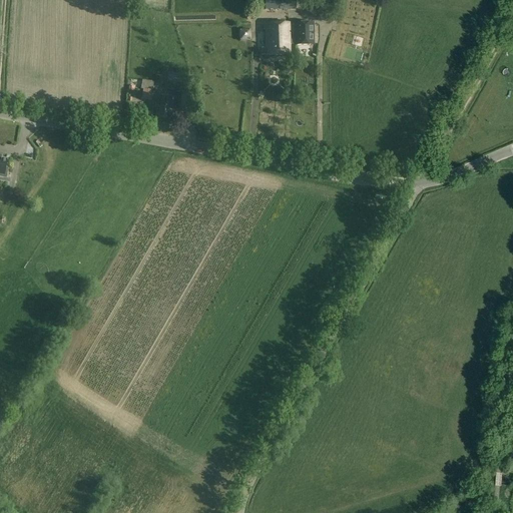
[(265,0),(265,10),(296,10),(296,0),(265,0)]
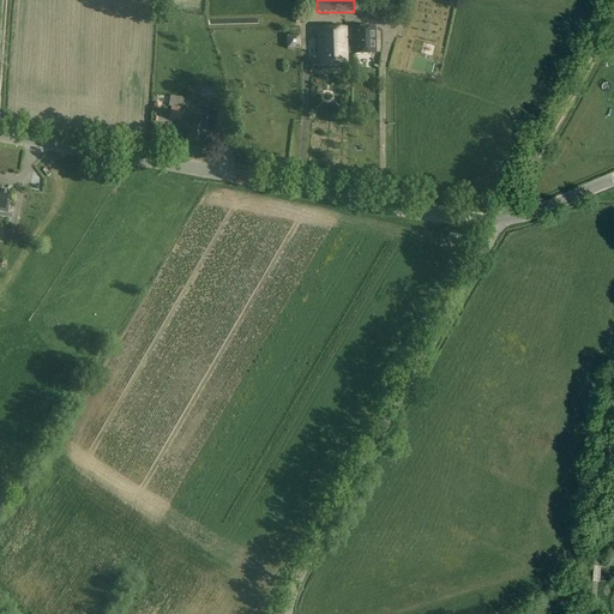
[(369,13),(398,13),(398,4),(369,4),(369,13)]
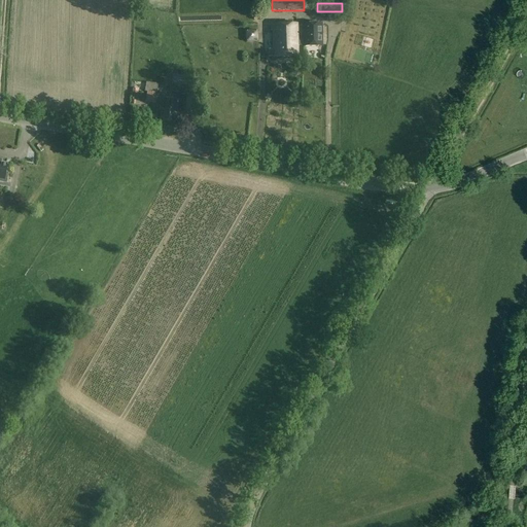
[(304,45),(304,46),(322,46),(322,23),(304,24),(304,38),(297,38),(297,24),(273,25),(274,58),(297,57),(297,45),(304,45)]
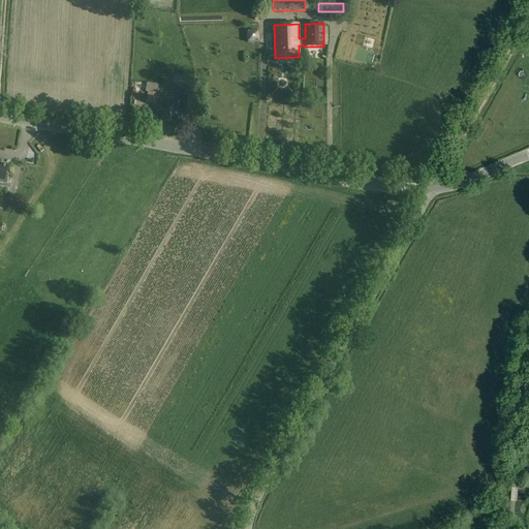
[(174,75),(170,93),(183,95),(186,78),(174,75)]
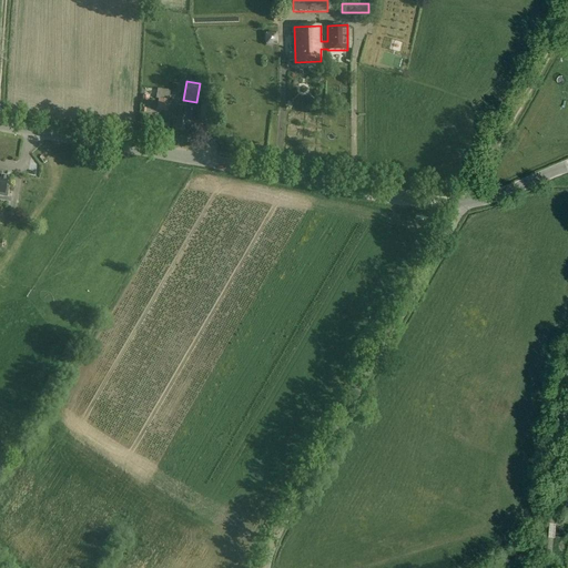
[(169,110),(171,92),(160,90),(158,109),(169,110)]
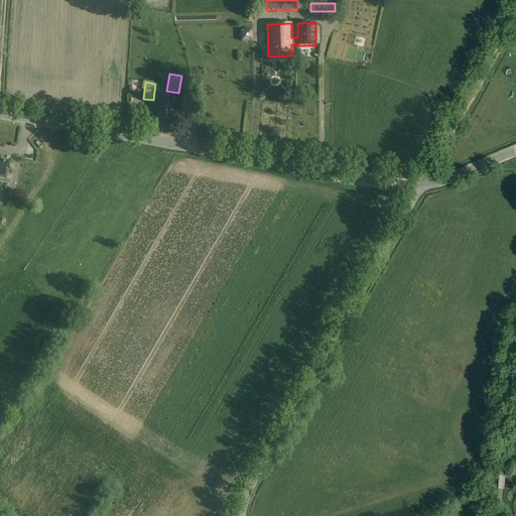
[(160,97),(157,116),(172,119),(173,114),(180,115),(181,113),(192,114),(196,94),(182,92),(180,105),(175,104),(176,99),(160,97)]
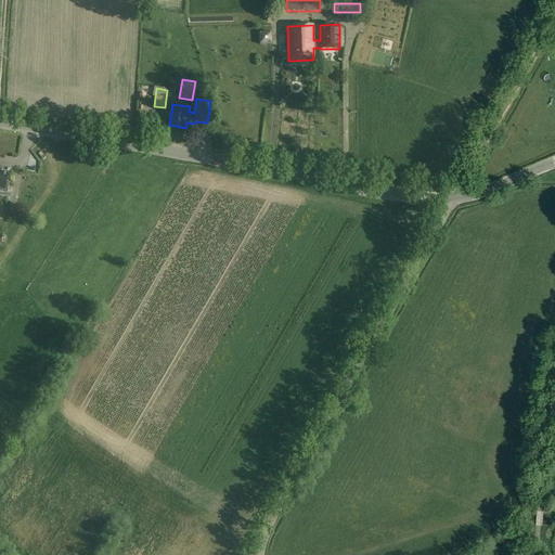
All buildings are outlined.
